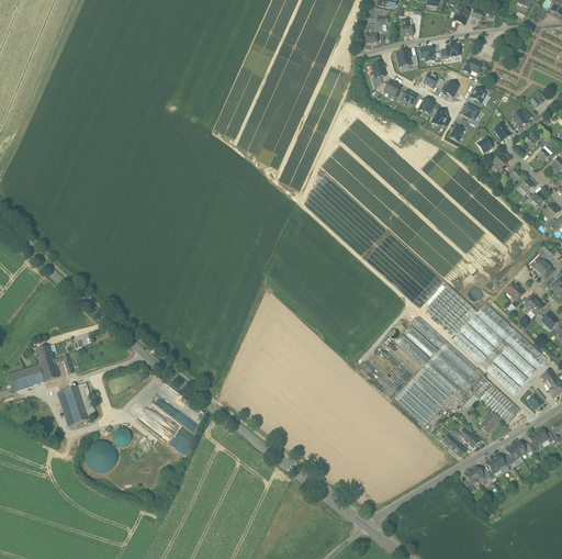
[(555,0),(551,8),(561,13),(561,12),(561,0),(559,0),(559,1),(558,0),(555,0)]
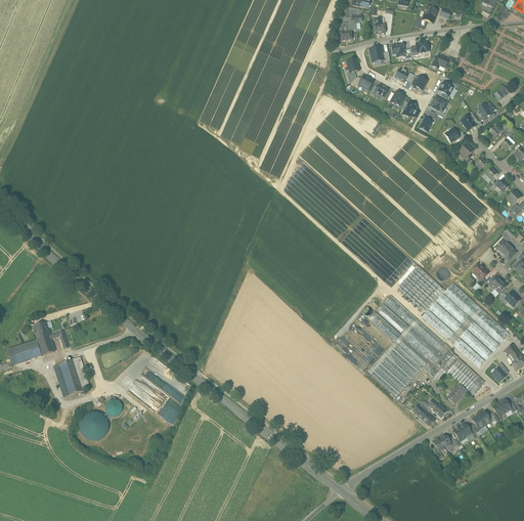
[(437,8),(427,4),(426,8),(423,7),(423,8),(426,9),(423,16),(422,16),(421,16),(427,18),(433,20),(437,8)]
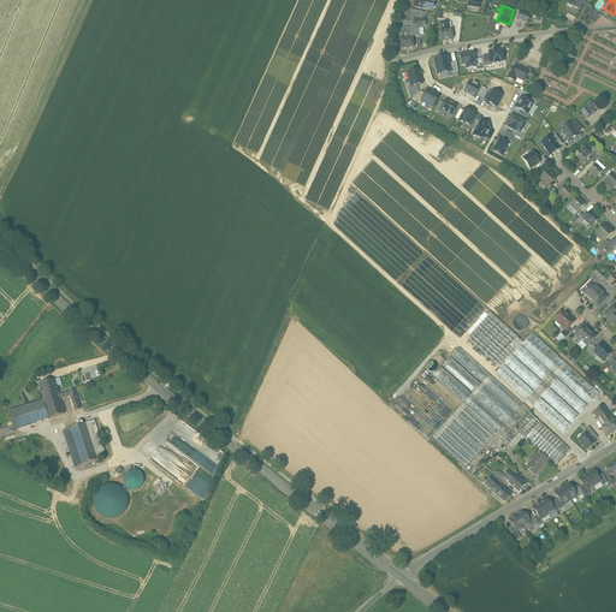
[(529,12),(520,9),(517,16),(527,19),(529,12)]
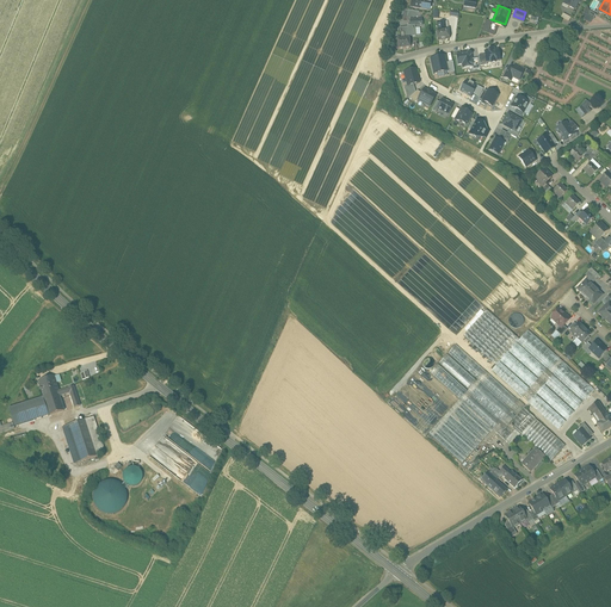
[(587,11),(584,10),(581,14),(588,19),(592,13),(587,11)]
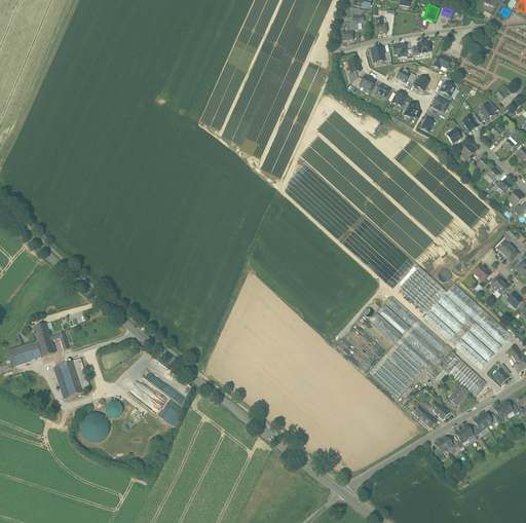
[(423,16),(419,14),(416,25),(425,28),(428,19),(422,16),(423,16)]
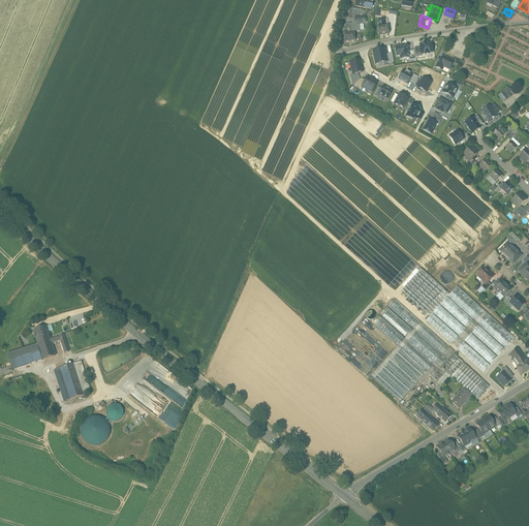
[(385,17),(378,18),(379,24),(377,24),(379,32),(390,31),(387,23),(386,23),(385,17)]
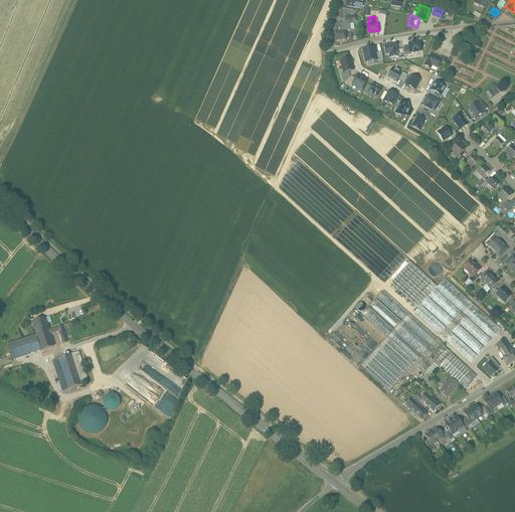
[(344,20),(337,21),(338,26),(335,27),(335,30),(336,38),(346,37),(345,29),(344,25),(349,25),(349,21),(344,20)]
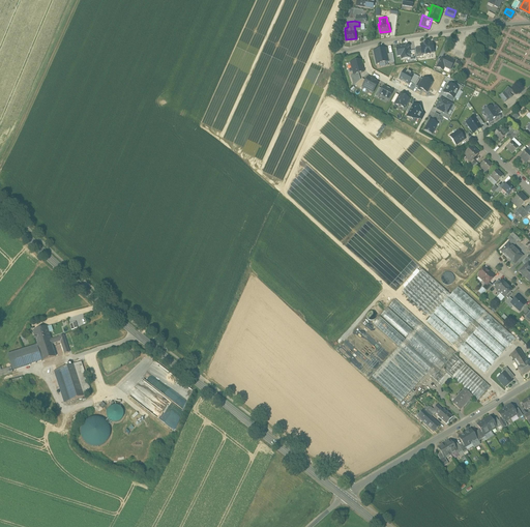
[(420,41),(421,45),(422,52),(425,51),(425,52),(430,52),(430,51),(434,50),(433,40),(429,40),(429,39),(424,39),(424,41),(420,41)]
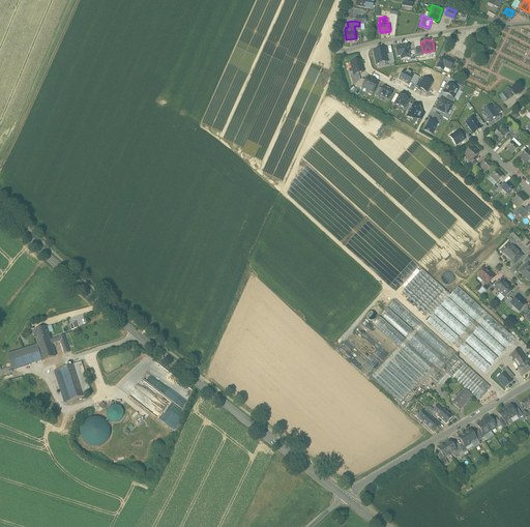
[(406,44),(395,45),(398,54),(401,54),(402,57),(410,56),(409,49),(409,46),(409,45),(406,42),(406,44)]
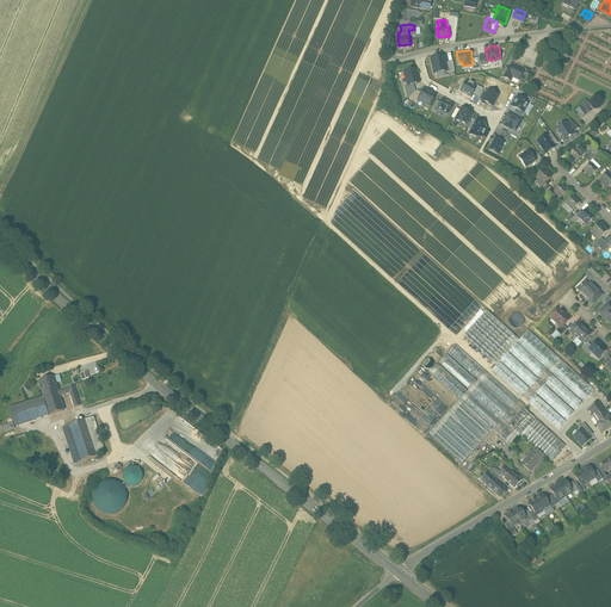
[(445,53),(431,56),(434,70),(448,68),(446,60),(445,53)]
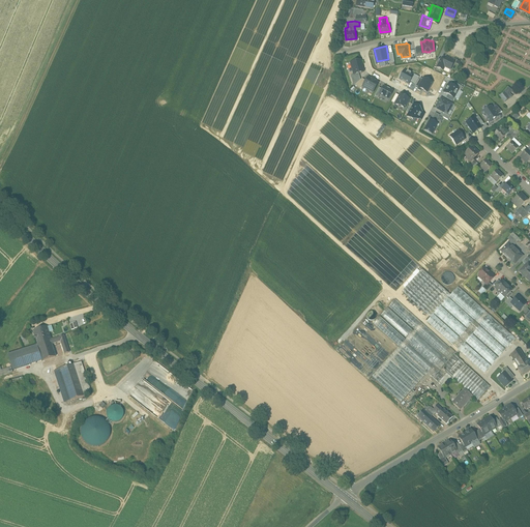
[(450,67),(454,59),(446,55),(444,58),(442,63),(450,67)]
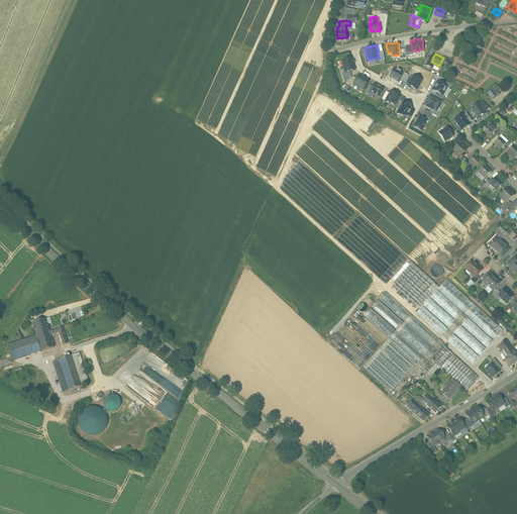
[(354,68),(351,56),(342,59),(345,70),(350,69),(354,68)]
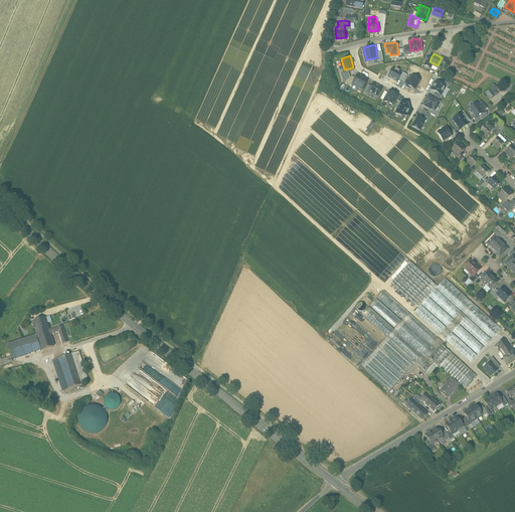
[(452,64),(465,69),(467,65),(454,59),(452,64)]
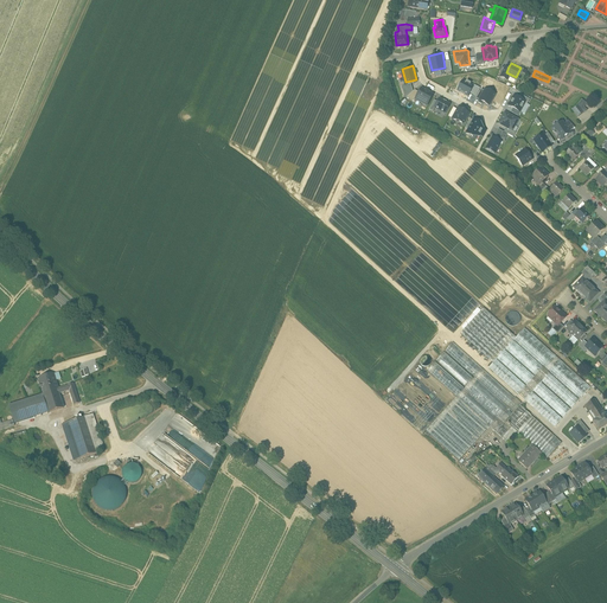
[(462,77),(458,88),(461,89),(460,90),(461,90),(464,91),(465,91),(468,94),(470,90),(473,83),(471,82),(471,81),(466,78),(466,79),(462,77)]
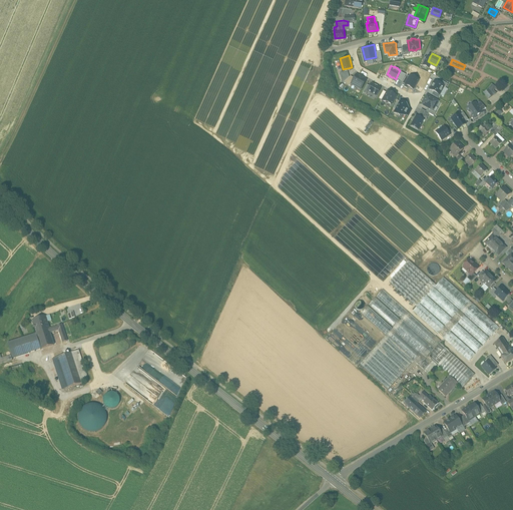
[(446,71),(463,78),(465,73),(448,66),(446,71)]
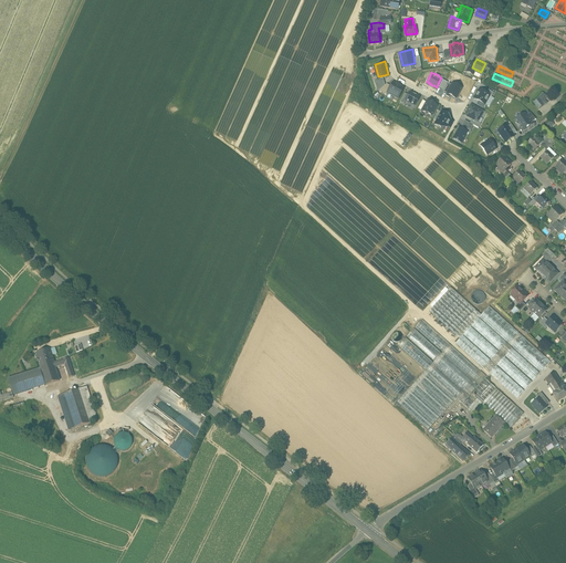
[(378,90),(379,89),(385,82),(384,75),(378,76),(375,77),(378,90)]
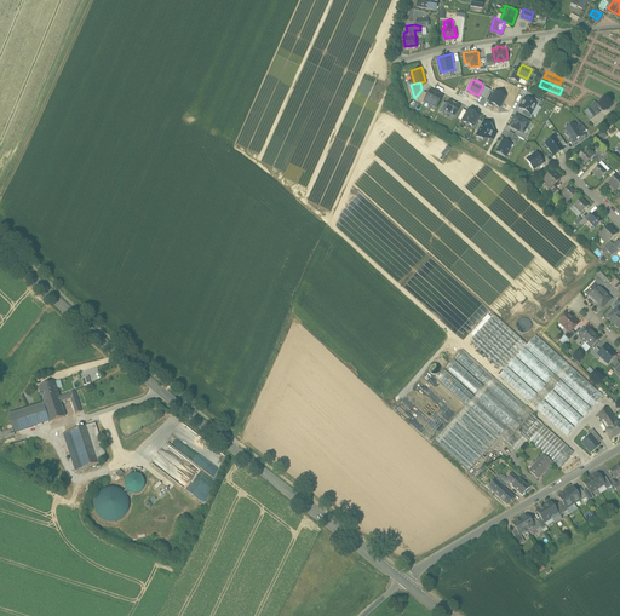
[(483,85),(480,92),(487,96),(491,87),(484,84),(483,85)]
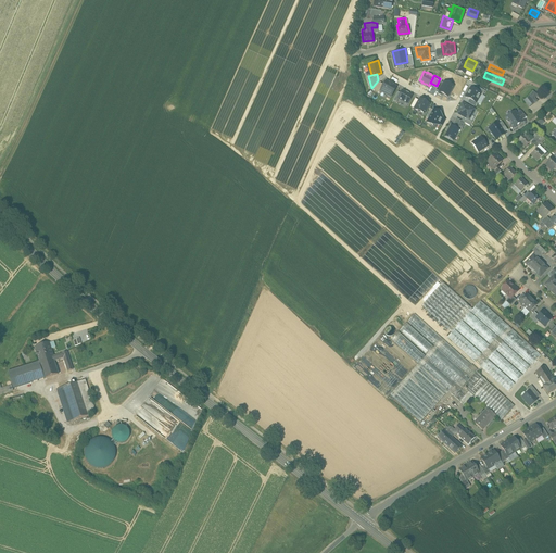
[(390,80),(386,78),(383,82),(380,88),(381,88),(391,93),(396,84),(393,82),(390,79),(390,80)]
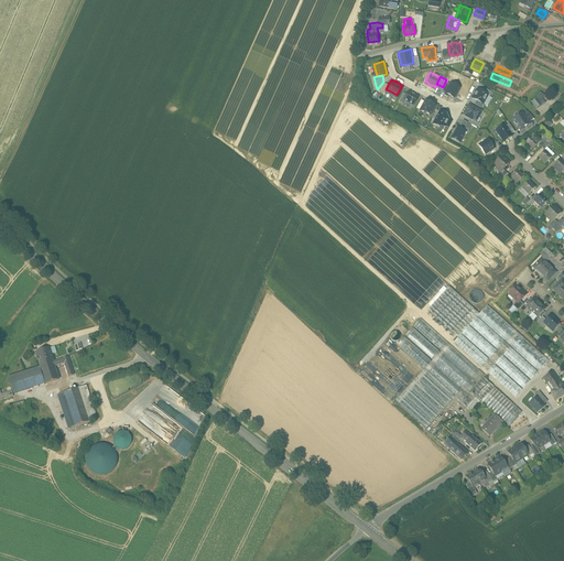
[(444,92),(454,96),(459,84),(449,79),(444,92)]
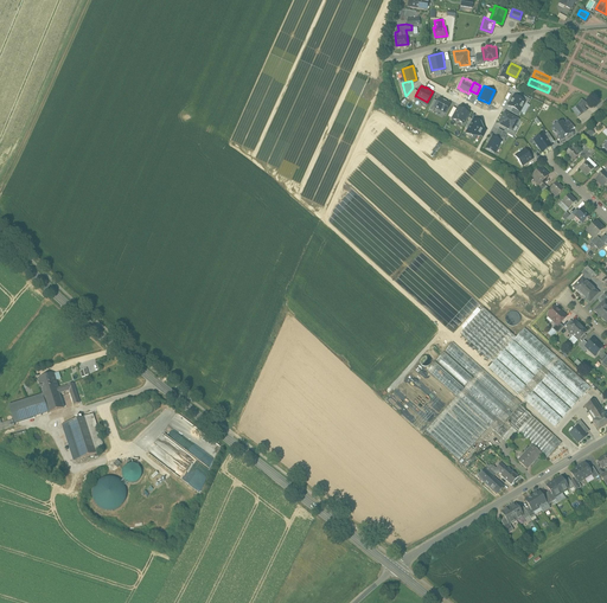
[(415,87),(413,88),(407,95),(415,98),(416,96),(415,96),(419,89),(415,87)]
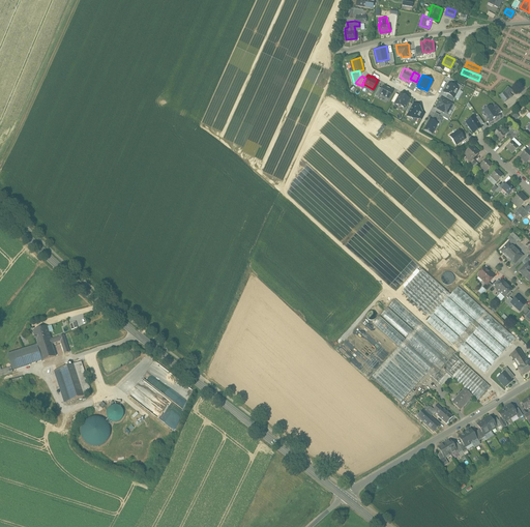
[(449,81),(444,90),(453,95),(459,87),(459,86),(453,83),(449,81)]
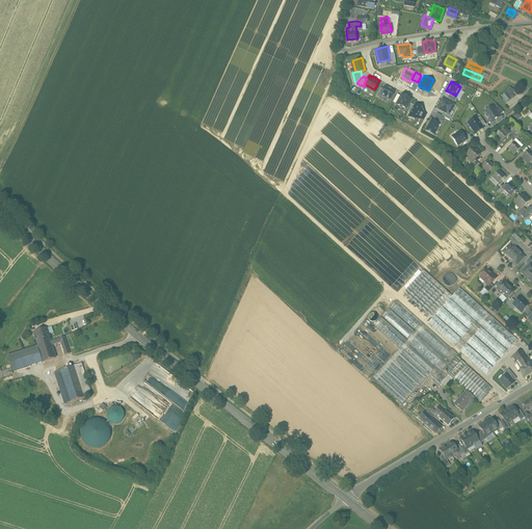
[(389,85),(386,84),(383,86),(380,91),(381,93),(390,97),(391,97),(394,91),(393,91),(394,88),(392,87),(392,86),(389,84),(389,85)]
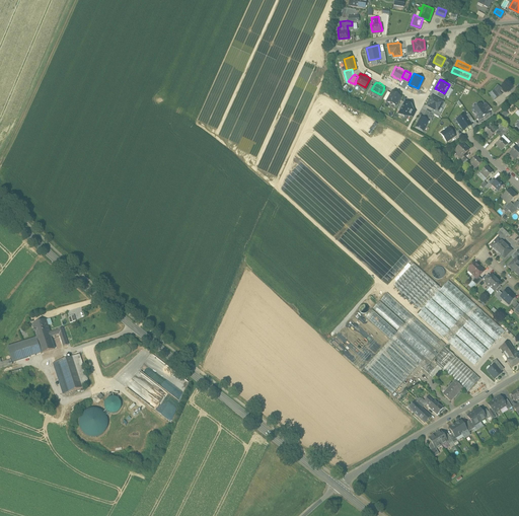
[(497,83),(492,89),(489,91),(490,91),(494,97),(499,93),(497,91),(502,86),(497,83)]
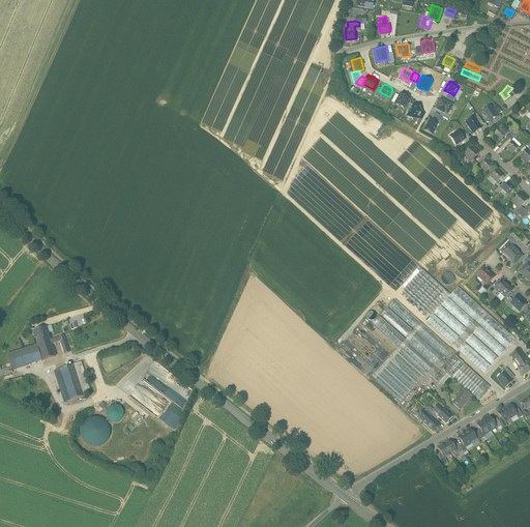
[(409,96),(401,91),(400,93),(394,101),(395,101),(400,104),(400,103),(405,105),(409,96)]
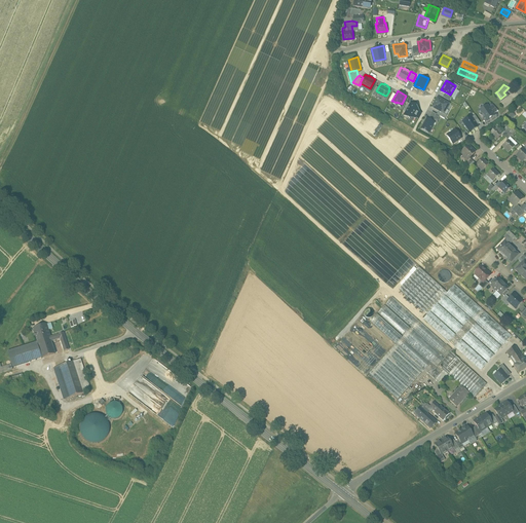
[(449,101),(438,95),(433,105),(439,108),(444,111),(449,101)]
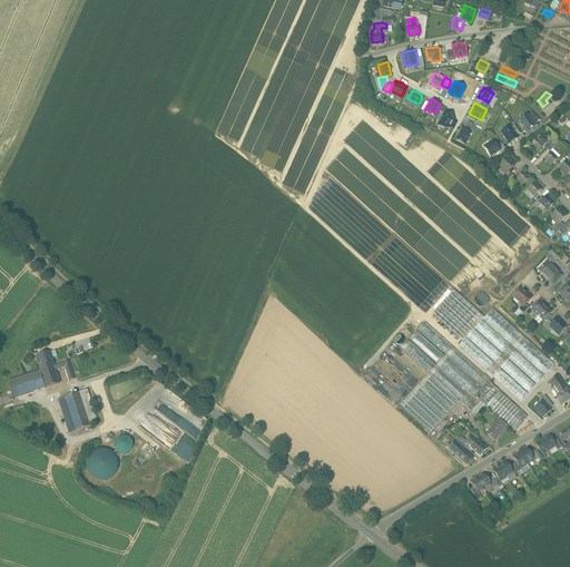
[(450,126),(451,125),(454,118),(450,116),(451,113),(445,109),(444,110),(440,119),(438,123),(444,126),(445,123),(450,126)]
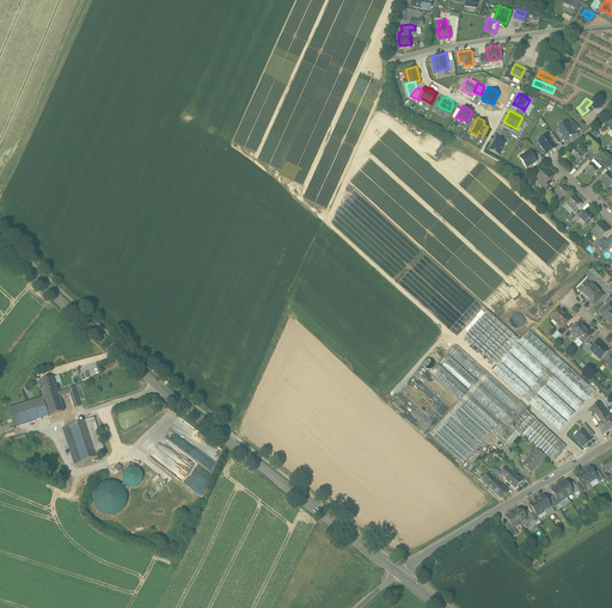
[(567,118),(556,127),(560,131),(562,130),(563,133),(562,134),(564,139),(576,131),(574,129),(569,122),(567,118)]
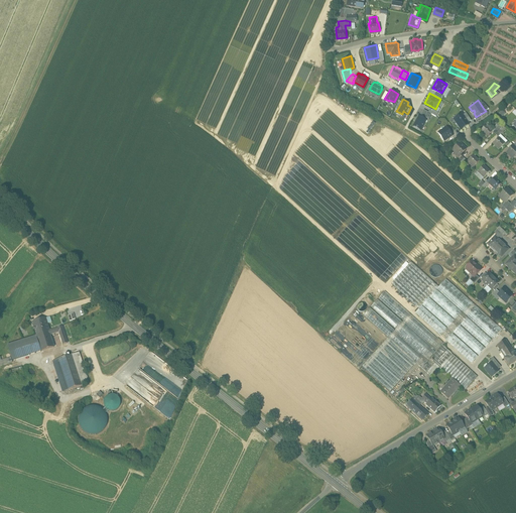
[(480,103),(484,109),(489,106),(484,100),(480,103)]
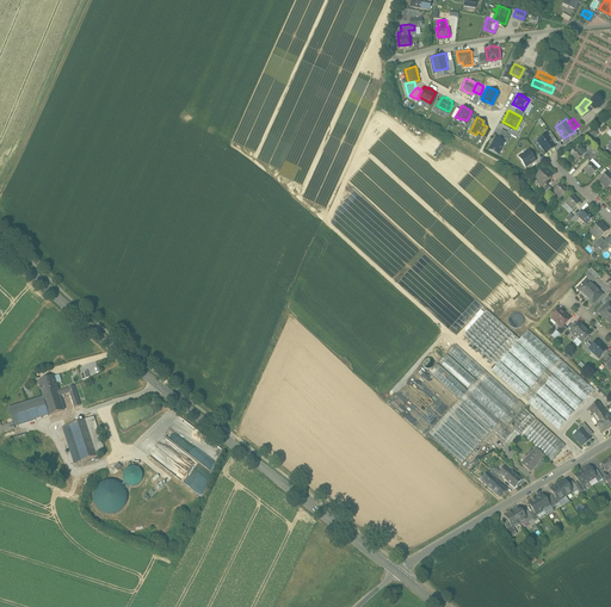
[(510,125),(507,130),(511,132),(517,135),(519,130),(516,129),(510,125)]
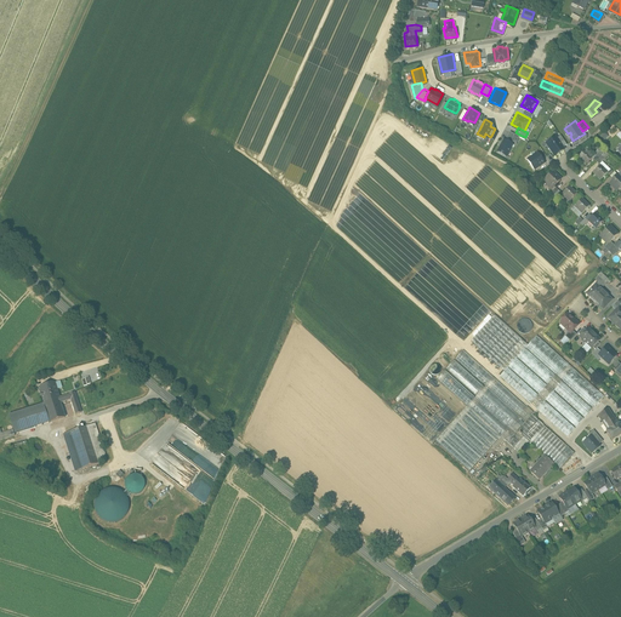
[(516,141),(519,135),(516,132),(510,129),(507,136),(510,137),(513,140),(516,141)]
